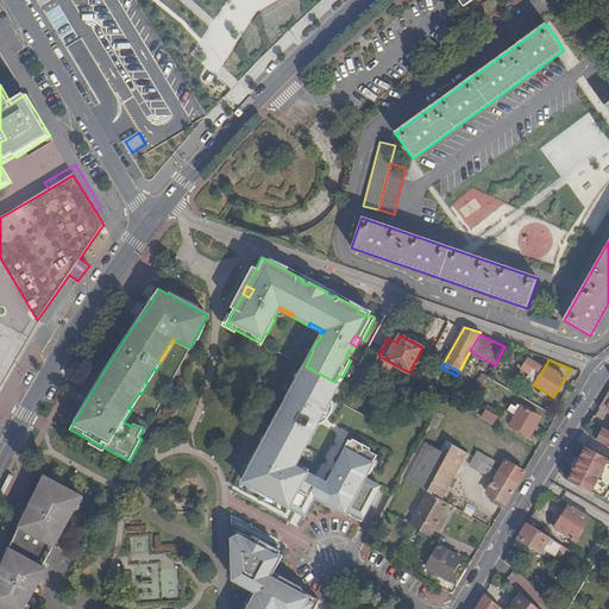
[(334,382),(306,366),(244,482),(297,510),(305,515),(314,496),(362,522),(381,487),(365,478),(368,473),(370,475),(374,468),(371,466),(377,456),(366,450),(364,450),(362,445),(353,439),(351,441),(349,440),(337,464),(338,464),(336,470),(327,484),(320,479),(315,477),(296,466),(299,462),(295,459),(303,445),(306,446),(319,424),(320,425),(324,422),(326,420),(324,418),(328,408),(332,409),(333,406),(333,401),(331,400),(339,384),(334,382)]
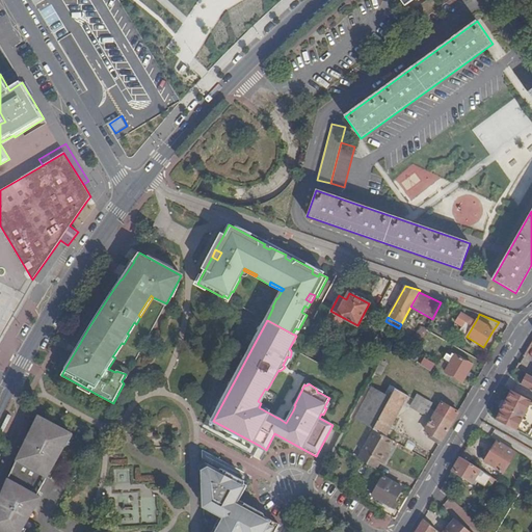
[(129,335),(136,324),(134,322),(127,334),(129,335)]
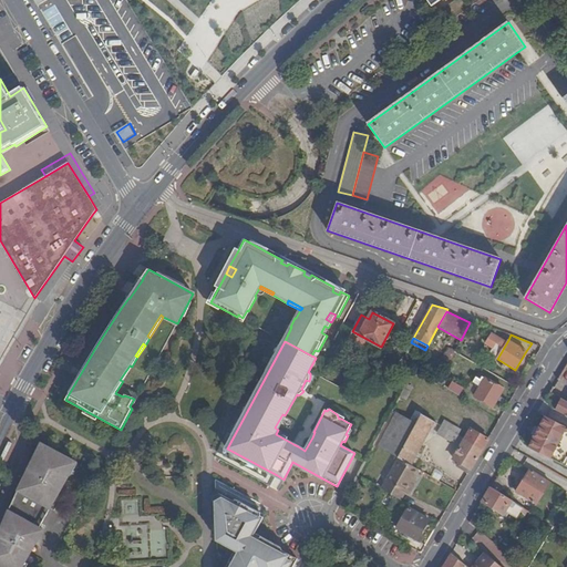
[(123,381),(132,367),(130,366),(120,380),(123,381)]
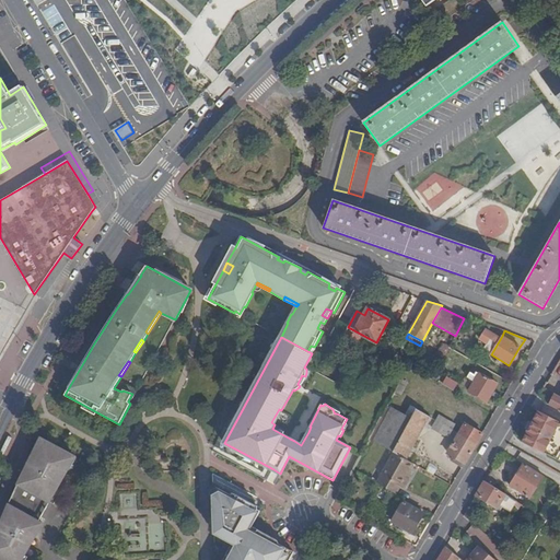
[(498,384),(479,374),(468,392),(487,403),(498,384)]
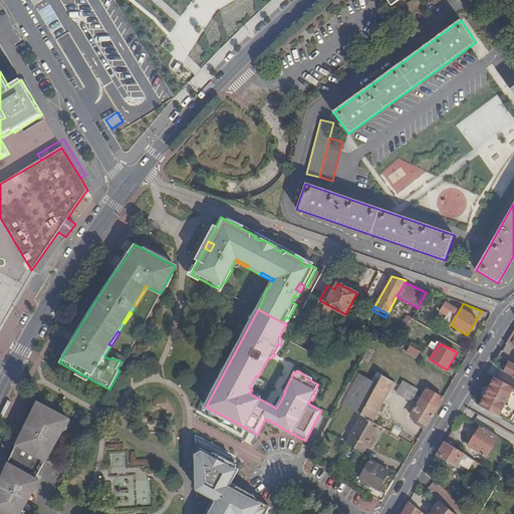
[(411,346),(408,352),(418,358),(421,351),(411,346)]
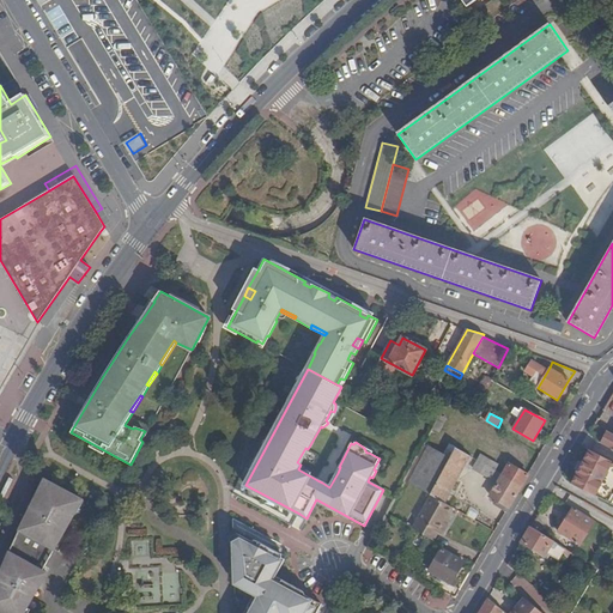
[(424,445),(405,481),(431,496),(444,503),(467,460),(471,461),(472,457),(456,448),(456,447),(449,444),(443,455),(424,445)]
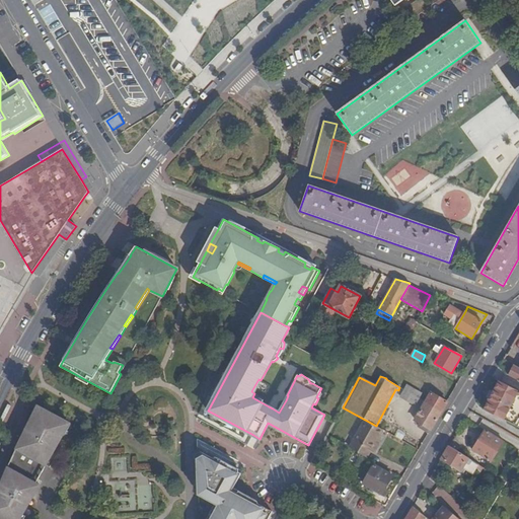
[(254,393),(261,380),(258,379),(251,391),(254,393)]
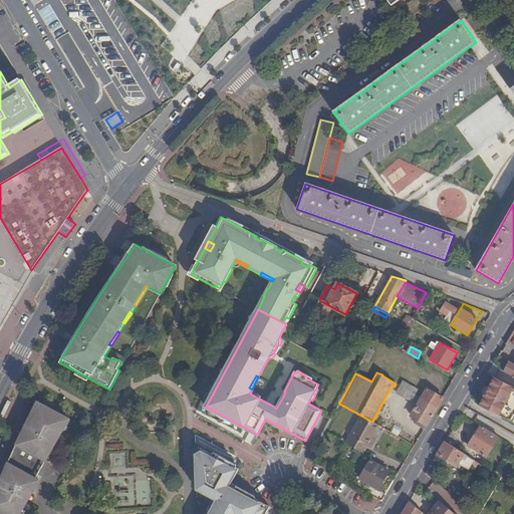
[(513,387),(494,377),(489,387),(484,396),(484,397),(479,406),(498,417),(513,425),(513,387)]
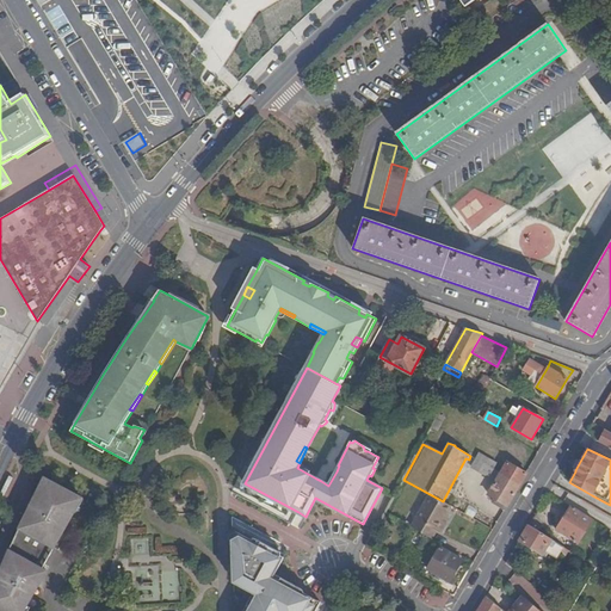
[(497,463),(480,454),(471,468),(488,477),(497,463)]
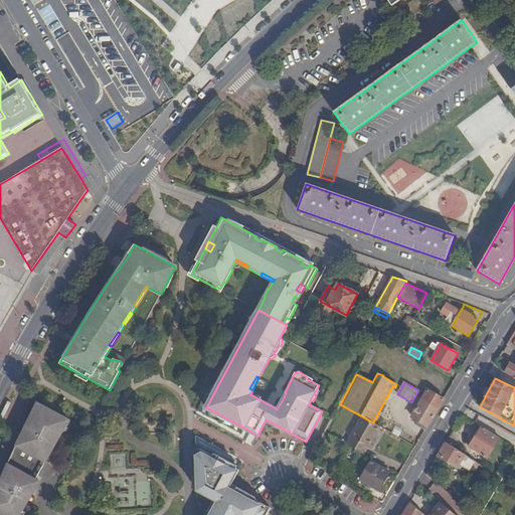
[(427,390),(411,417),(416,420),(414,423),(425,430),(444,399),(427,390)]
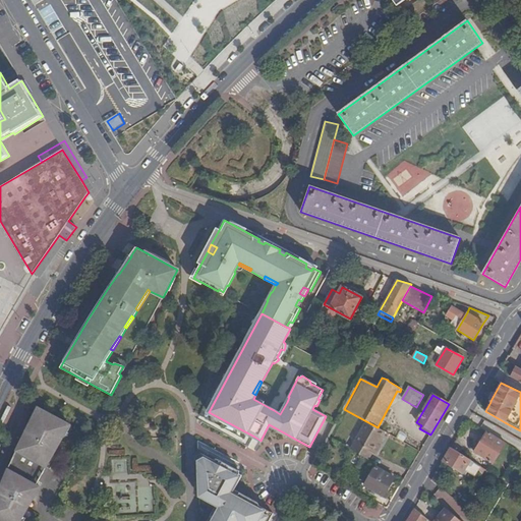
[(3,480),(0,487),(0,519),(3,520),(20,520),(23,517),(40,487),(37,485),(46,467),(50,469),(57,457),(52,454),(61,437),(68,423),(38,407),(32,421),(17,449),(3,480)]
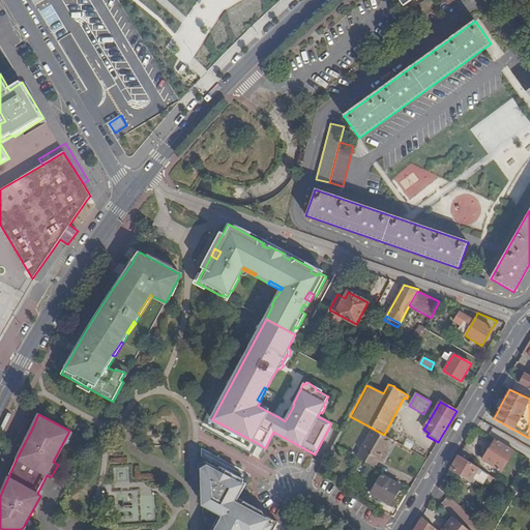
[(373,429),(356,457),(375,467),(378,461),(381,462),(387,452),(384,450),(390,439),(384,435),(373,429)]
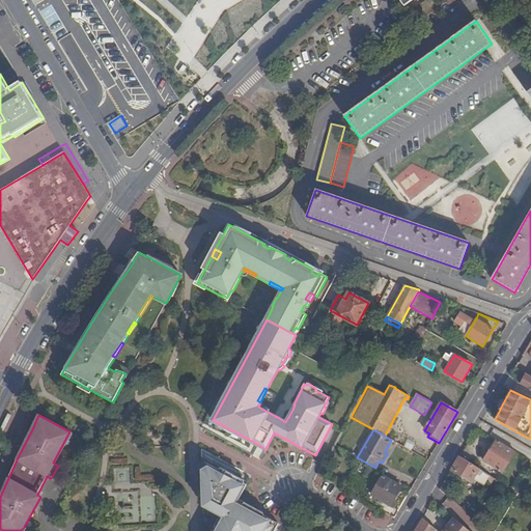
[(62,445),(65,447),(73,434),(70,431),(62,445)]
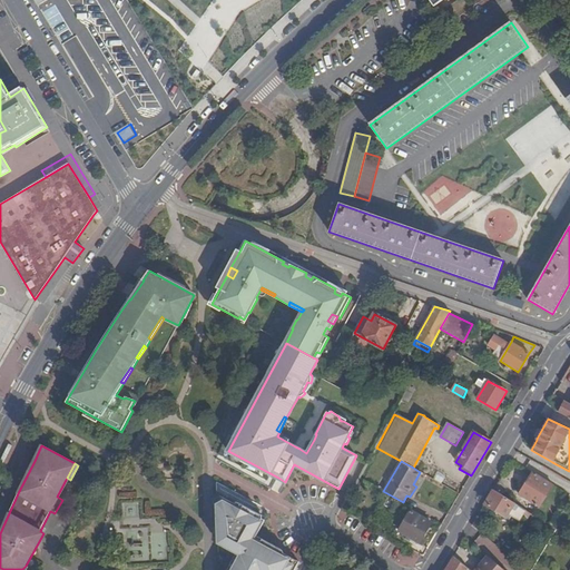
[(532,472),(518,494),(540,507),(553,485),(532,472)]
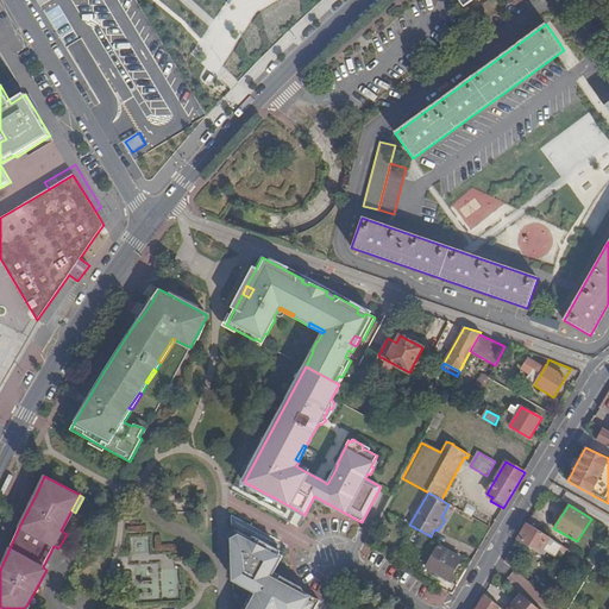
[(567,548),(528,523),(519,539),(540,553),(542,550),(554,557),(559,550),(564,553),(567,548)]
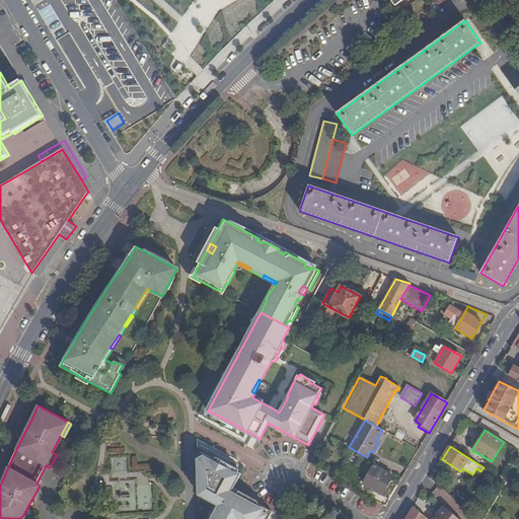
[(232,491),(241,473),(203,453),(198,457),(199,495),(217,505),(209,518),(268,518),(272,512),(232,491)]
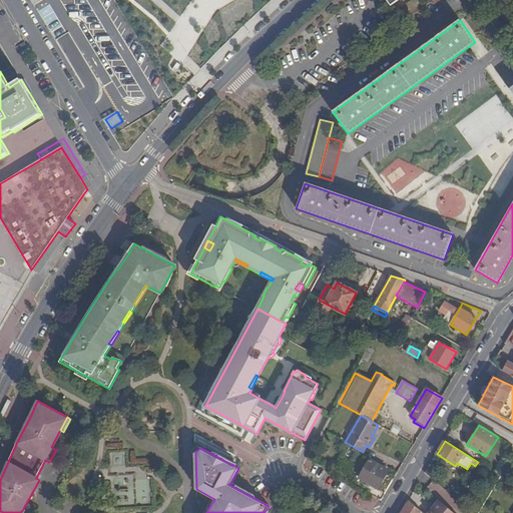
[(388,470),(369,460),(359,478),(378,489),(388,470)]
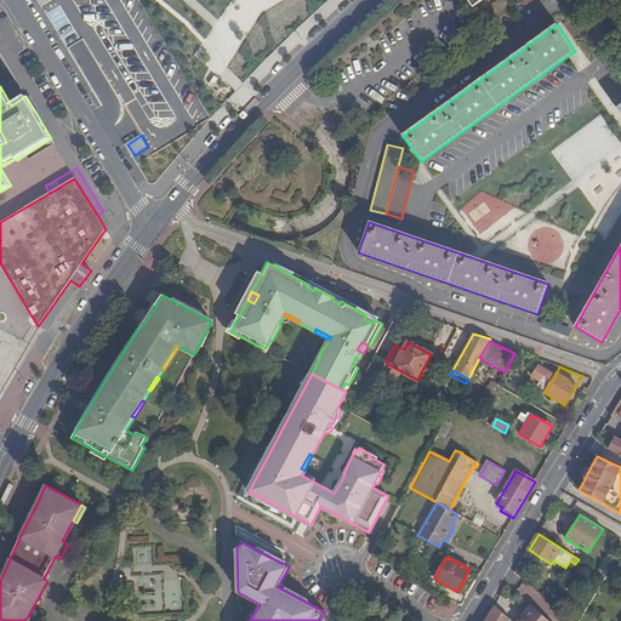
[(411,558),(406,565),(420,574),(425,567),(411,558)]
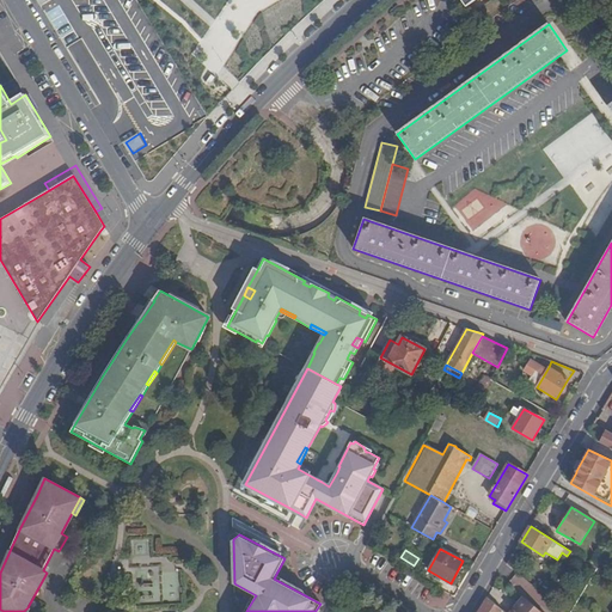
[(477,611),(503,611),(487,598),(477,611)]
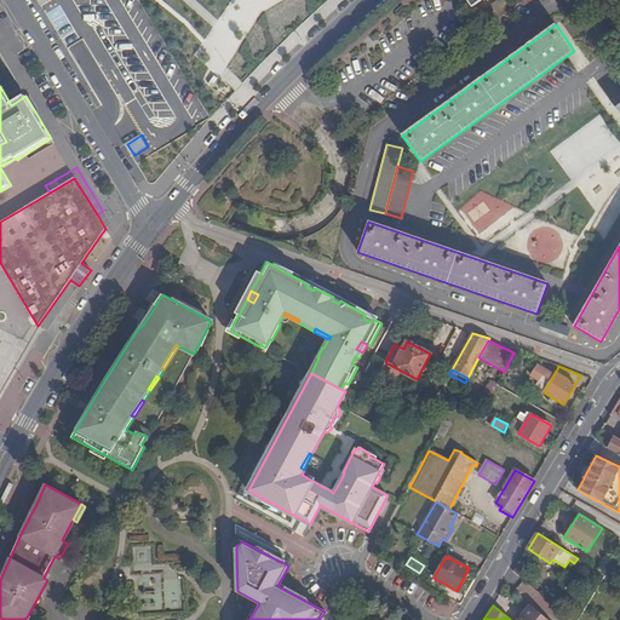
[(517,619),(547,619),(530,606),(517,619)]
